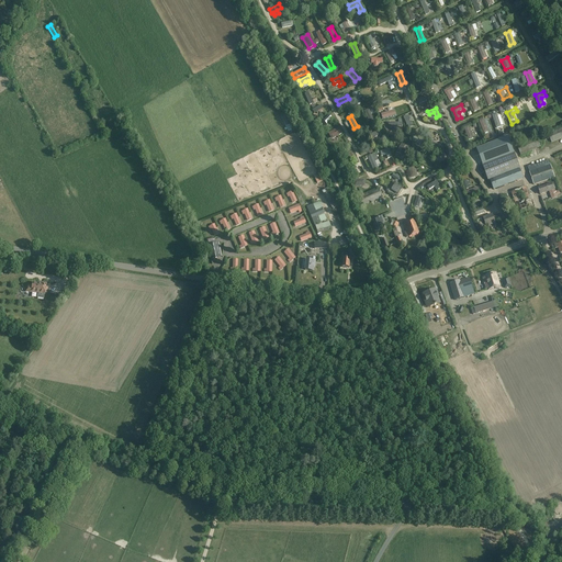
[(493,119),(498,131),(502,128),(497,116),(493,119)]
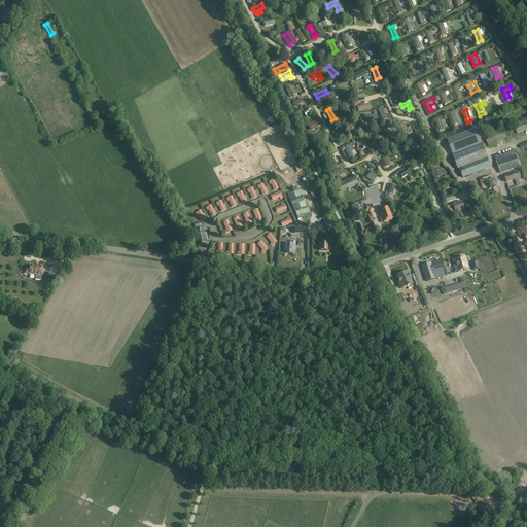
[(318,119),(310,125),(313,130),(321,125),(318,119)]
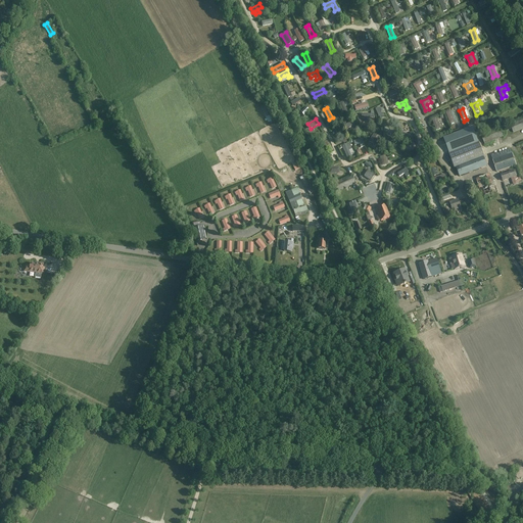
[(513,133),(522,128),(522,119),(510,125),(513,133)]
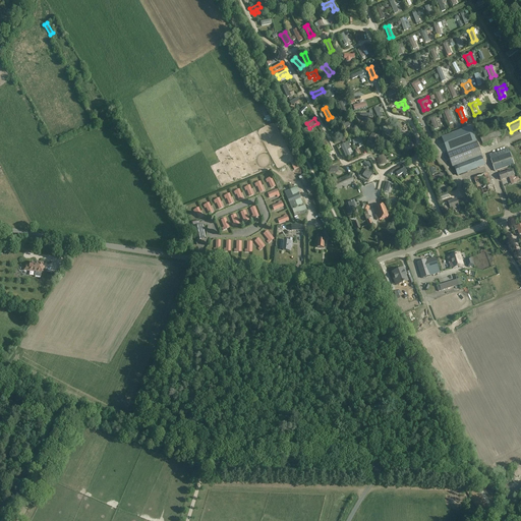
[(482,145),(502,136),(498,126),(478,134),(482,145)]
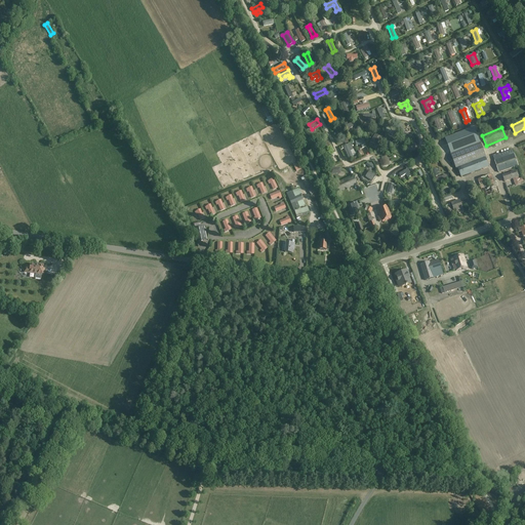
[(336,130),(341,140),(346,139),(340,129),(336,130)]
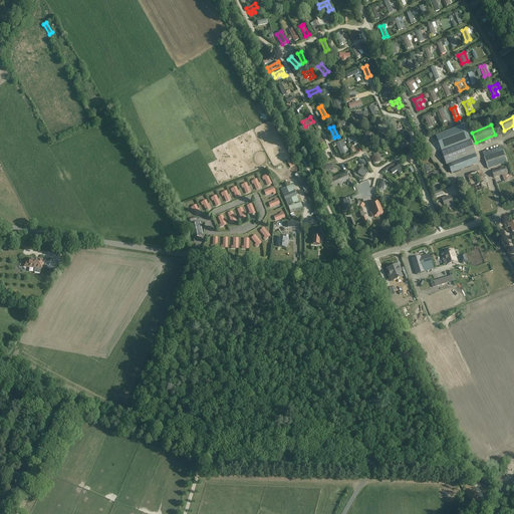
[(442,153),(471,142),(465,126),(437,137),(442,153)]
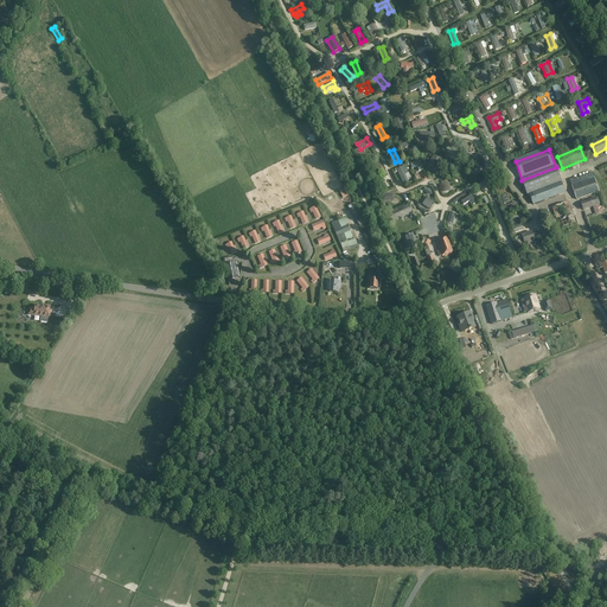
[(434,155),(429,163),(428,166),(435,170),(441,160),(434,155)]
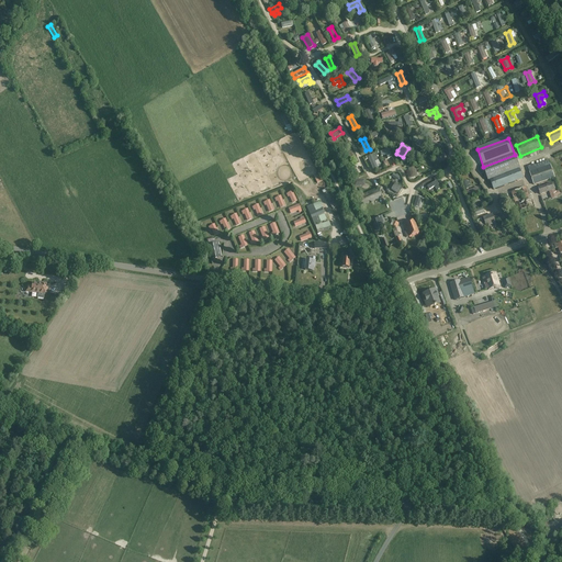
[(351,149),(339,156),(341,160),(349,157),(352,163),(357,160),(351,149)]
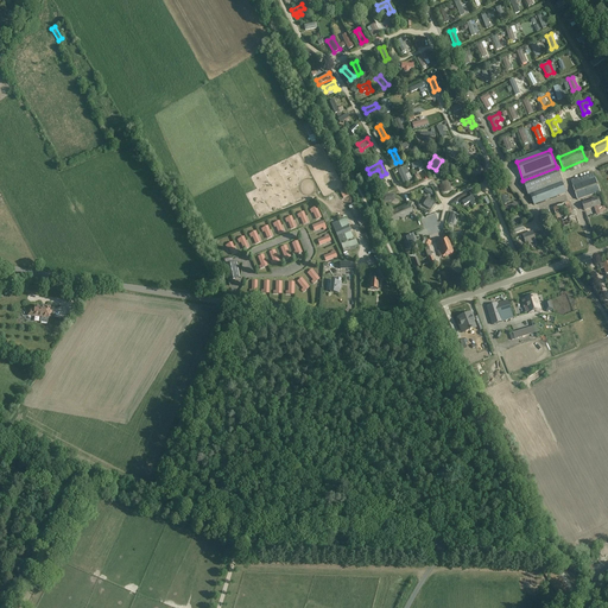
[(412,164),(413,169),(418,168),(419,171),(424,170),(422,162),(412,164)]
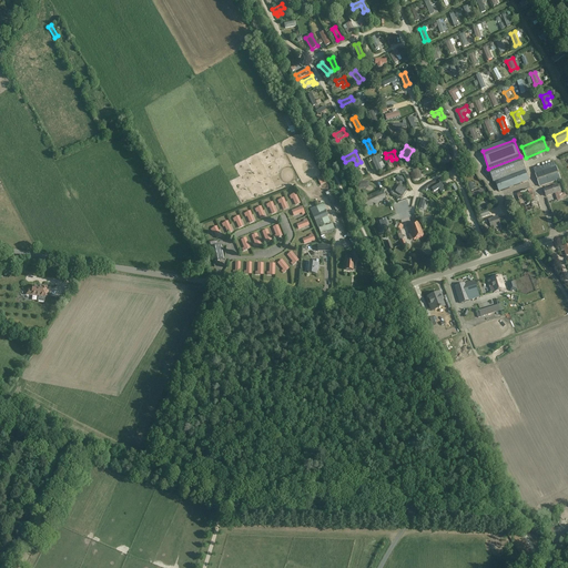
[(442,166),(452,162),(449,154),(438,159),(442,166)]
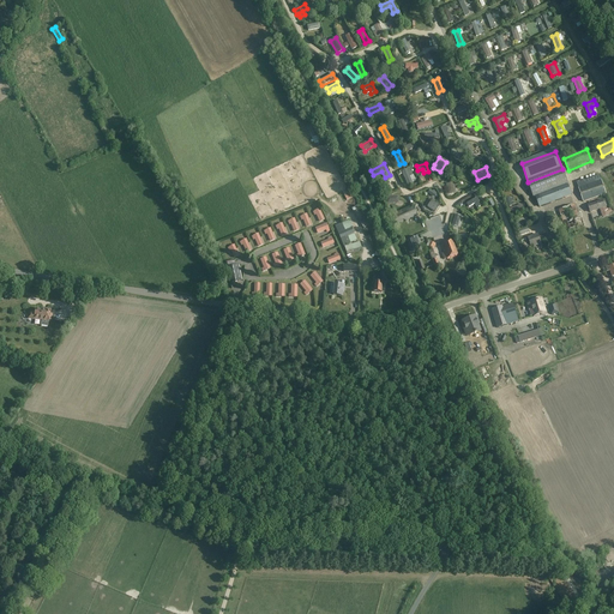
[(407,170),(402,172),(408,185),(413,184),(413,182),(410,176),(413,175),(410,168),(407,170)]
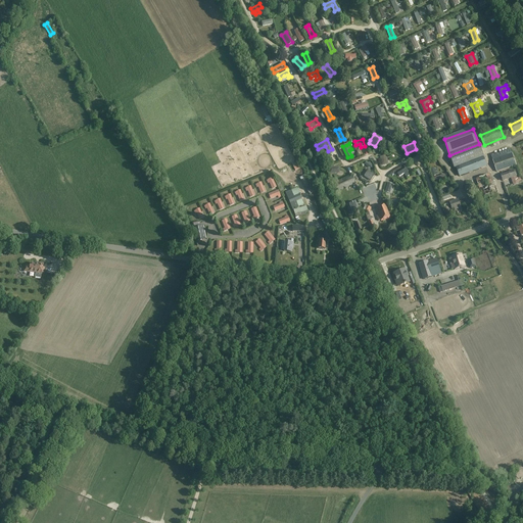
[(484,158),(479,144),(449,155),(455,169),(484,158)]
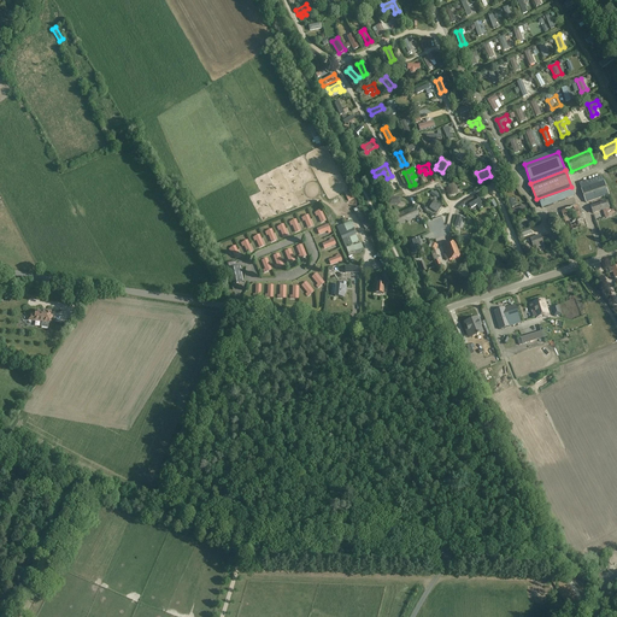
[(392,184),(389,181),(381,184),(386,194),(389,192),(387,187),(392,184)]
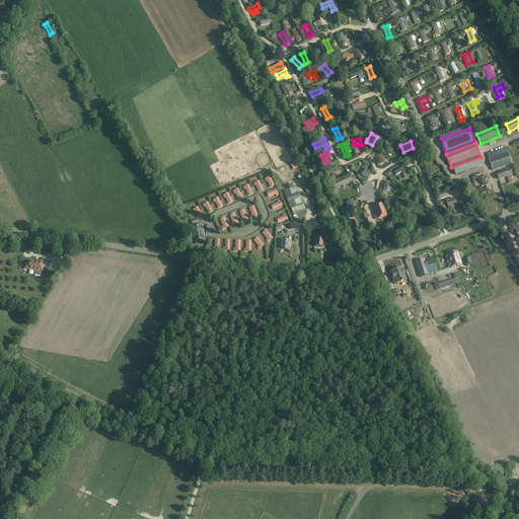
[(488,155),(493,171),(512,164),(508,152),(496,157),(494,153),(488,155)]
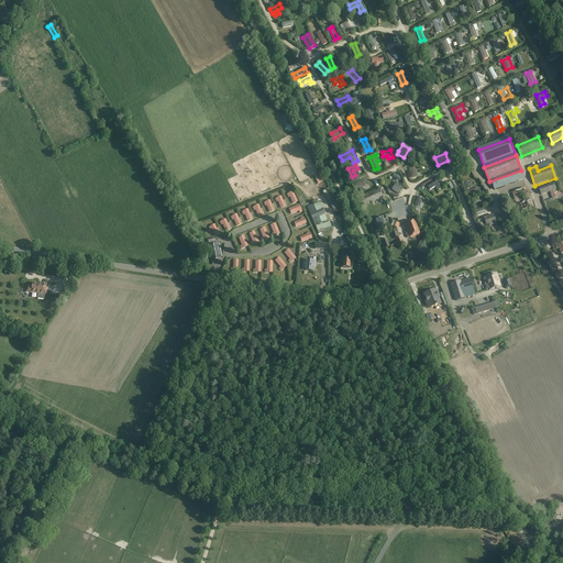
[(521,170),(492,181),(493,183),(495,190),(525,179),(521,172),(521,170)]
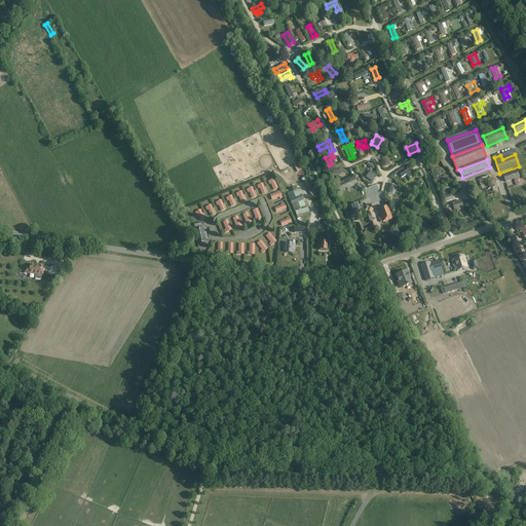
[(409,170),(400,175),(402,178),(407,175),(409,178),(413,177),(411,173),(409,170)]
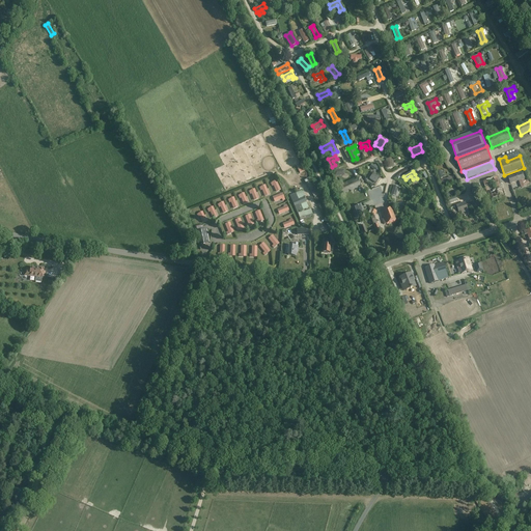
[(380,177),(373,173),(370,178),(376,184),(380,177)]
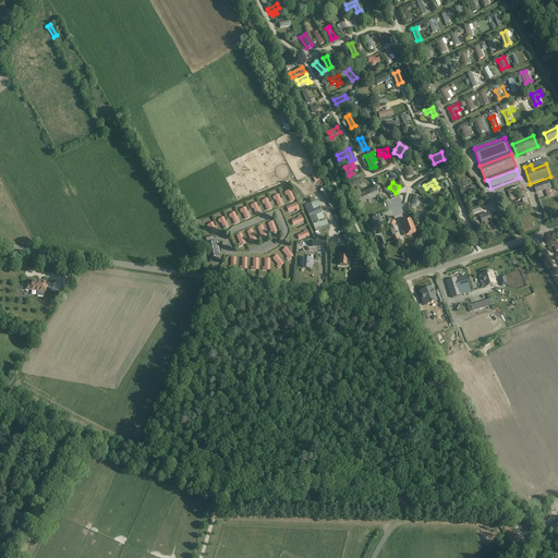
[(548,183),(535,187),(536,193),(545,190),(547,197),(554,195),(554,194),(556,193),(555,190),(552,191),(550,187),(549,189),(548,183)]
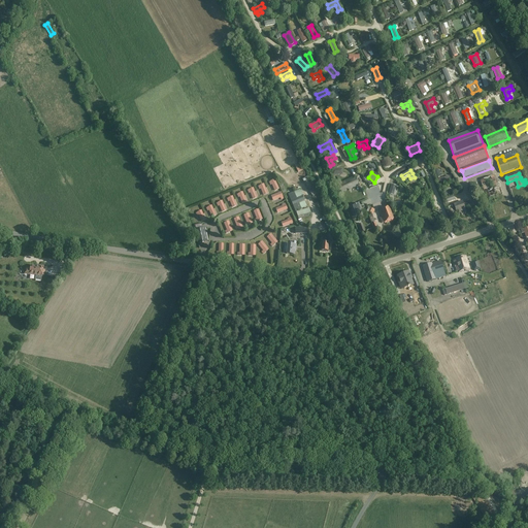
[(340,194),(359,186),(355,177),(341,184),(340,180),(335,183),(340,194)]
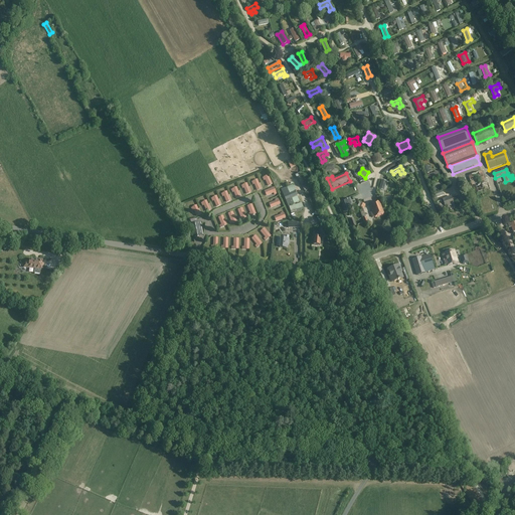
[(268,175),(263,178),(265,180),(266,180),(268,186),(272,184),(268,175)]
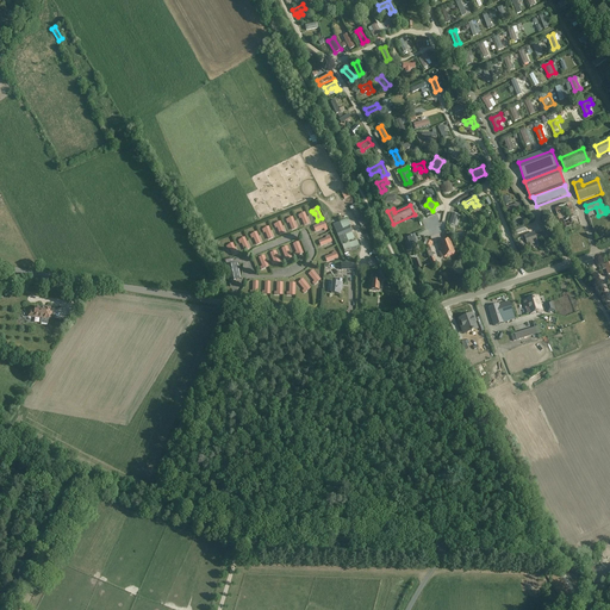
[(305,213),(298,216),(300,219),(302,218),(304,225),(309,224),(305,213)]
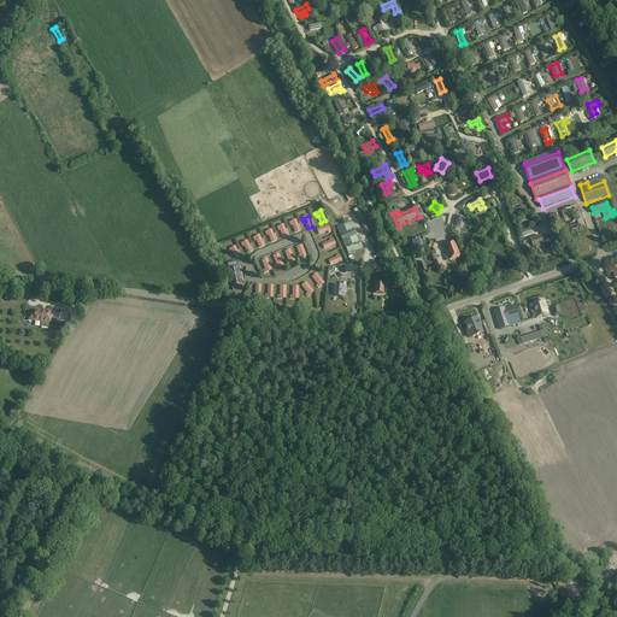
[(295,219),(289,223),(291,225),(292,225),(295,233),(300,230),(295,219)]
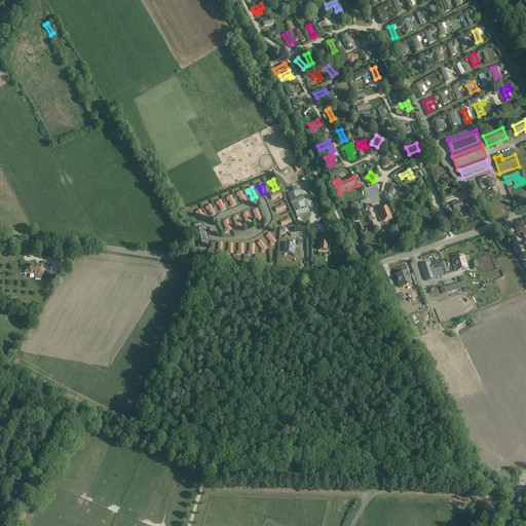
[(299,189),(287,194),(294,211),(300,208),(300,209),(306,205),(301,195),(302,195),(299,189)]
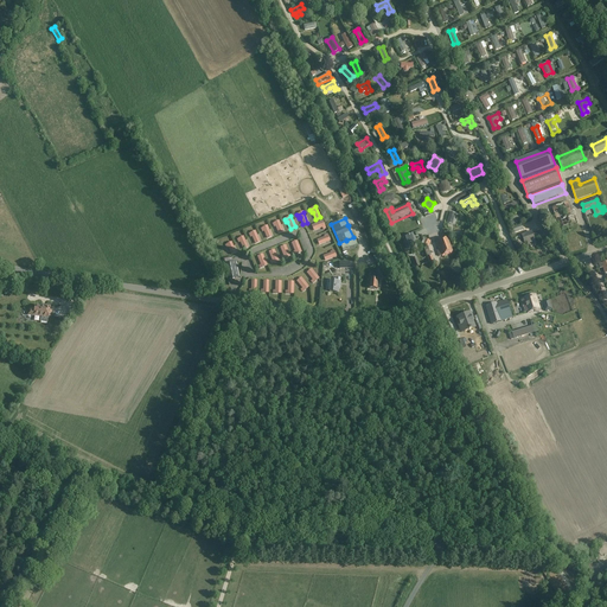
[(279,222),(273,224),(274,227),(275,227),(279,234),(283,231),(279,222)]
